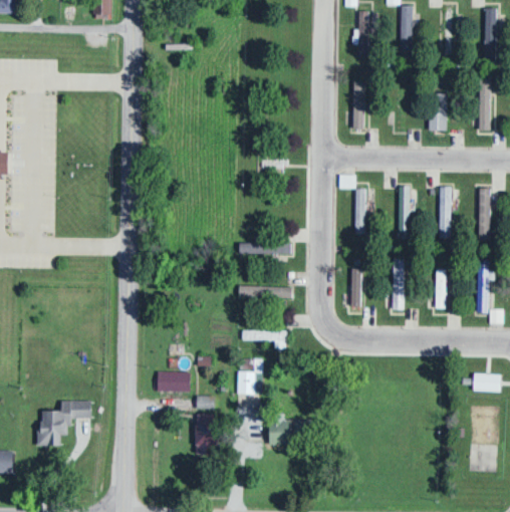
[(0,11),(19,11),(19,0),(0,0),(0,11)]
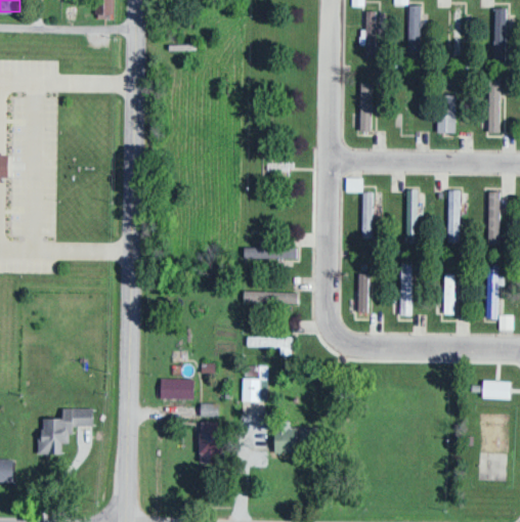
[(420,52),(420,4),(405,4),(405,52),(420,52)]
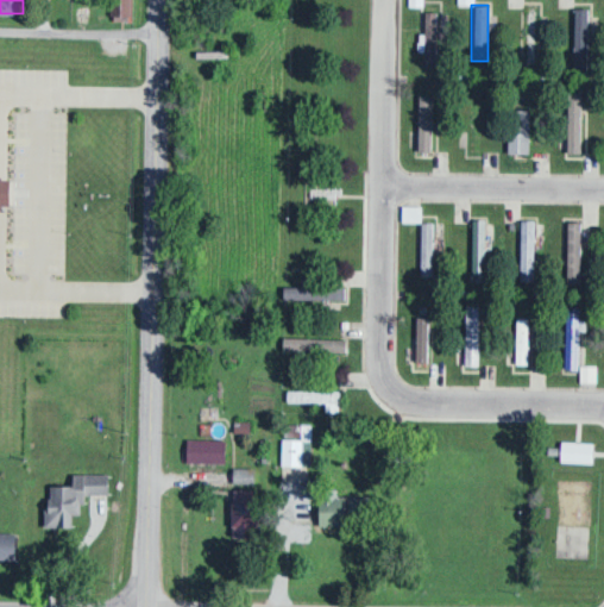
[(521,68),(538,68),(538,5),(521,5),(521,68)]
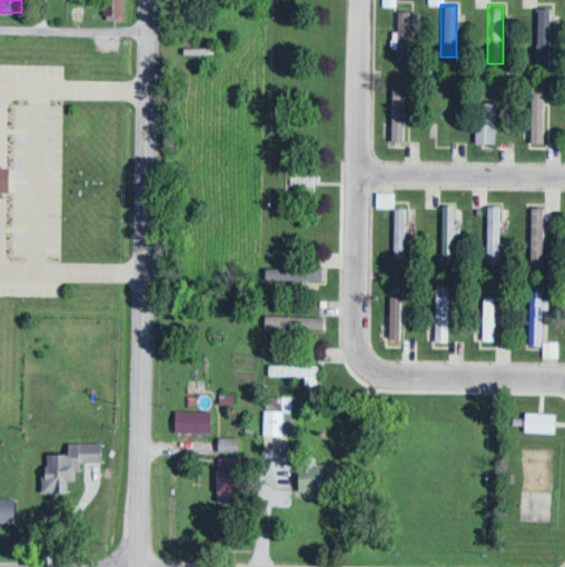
[(407,12),(395,12),(395,60),(407,60),(407,12)]
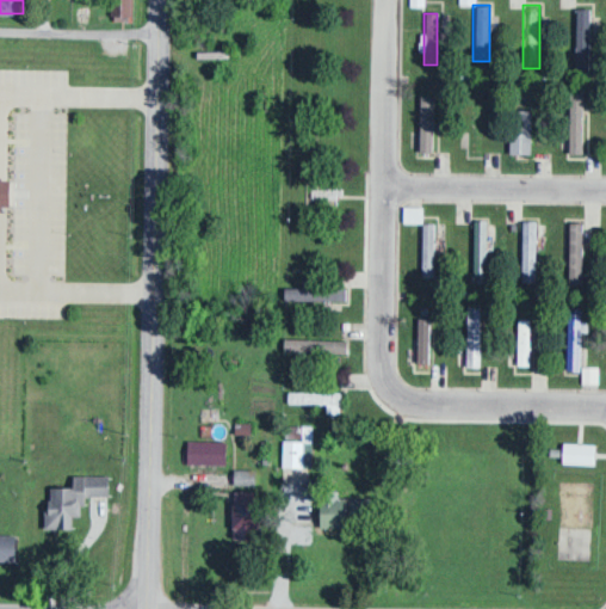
[(434,152),(434,96),(419,96),(419,152),(434,152)]
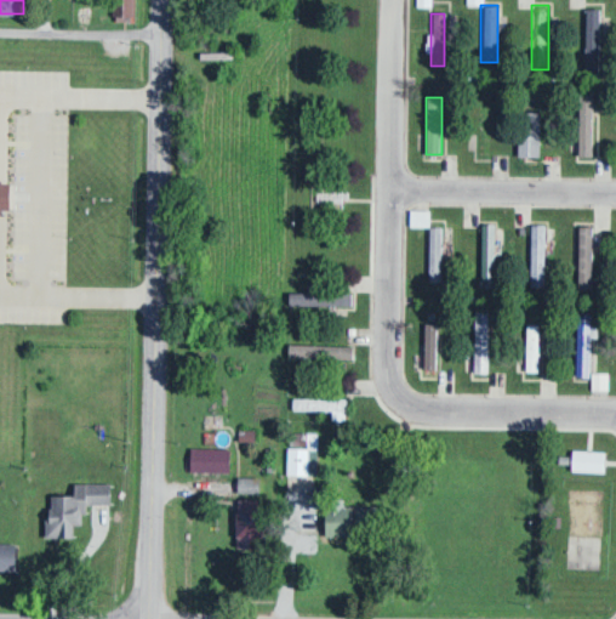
[(541,112),(518,112),(518,157),(541,157),(541,112)]
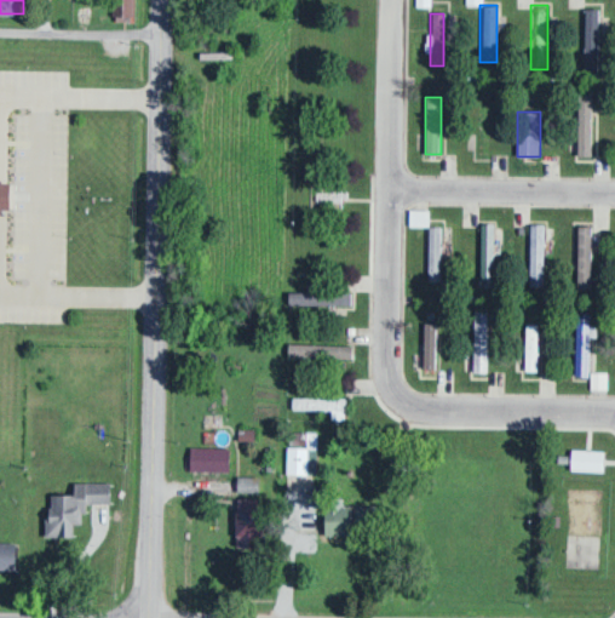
[(0,209),(15,210),(15,183),(0,182),(0,209)]
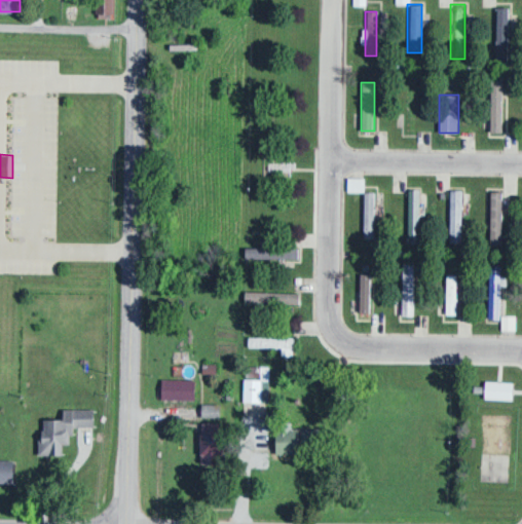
[(361,238),(373,238),(373,193),(363,192),(363,177),(347,177),(347,191),(361,191),(361,238)]
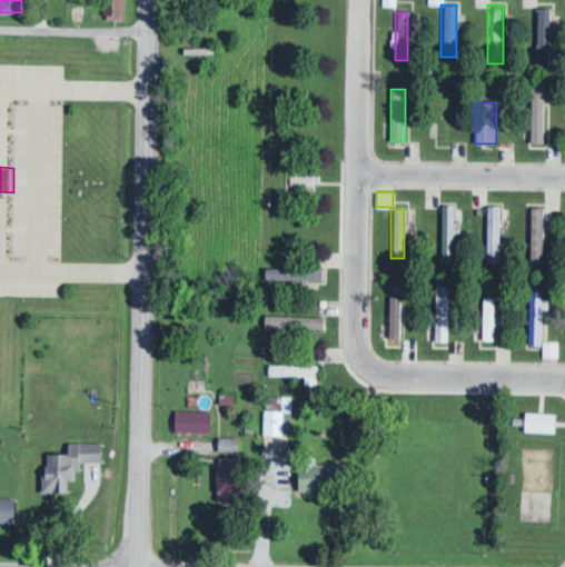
[(499,205),(485,205),(485,264),(499,264),(499,205)]
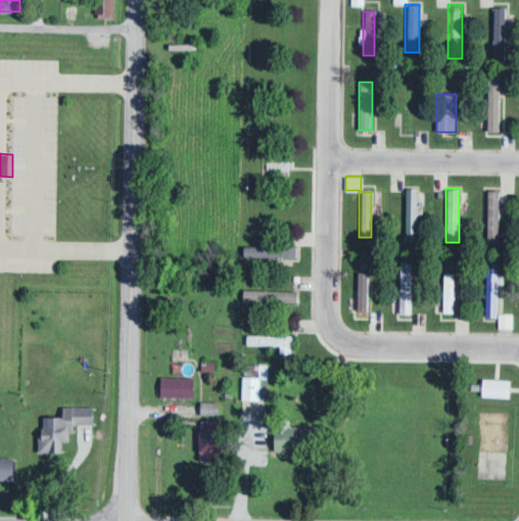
[(296,256),(296,246),(240,246),(240,256),(296,256)]
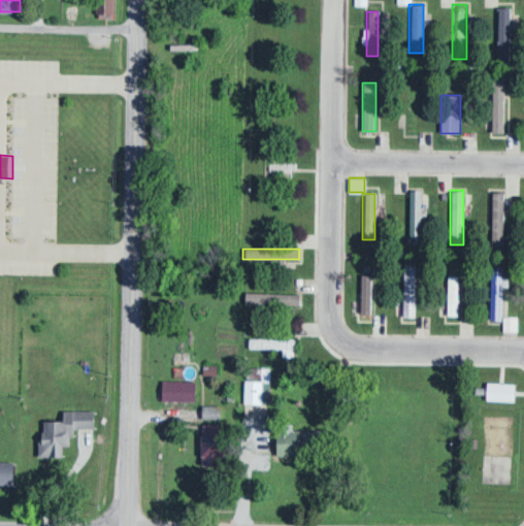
[(402,325),(404,271),(416,271),(415,326),(402,325)]
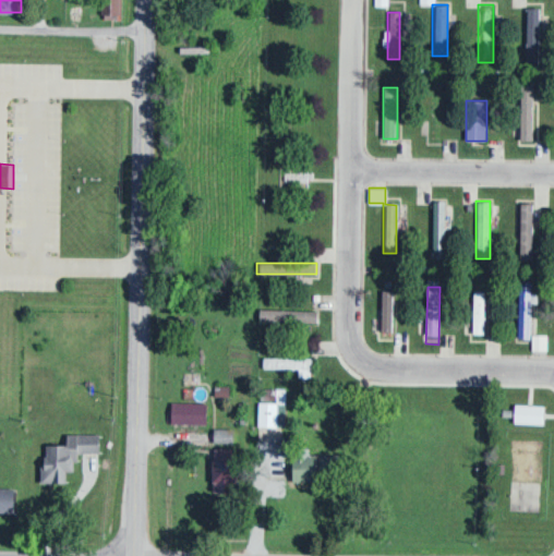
[(377,339),(377,289),(393,289),(393,339),(377,339)]
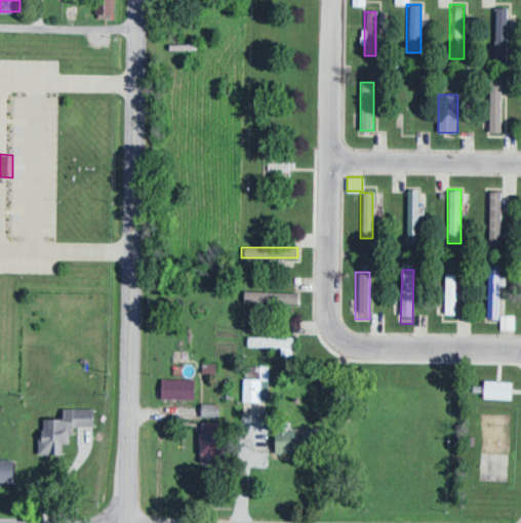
[(483,325),(484,272),(499,272),(499,326),(483,325)]
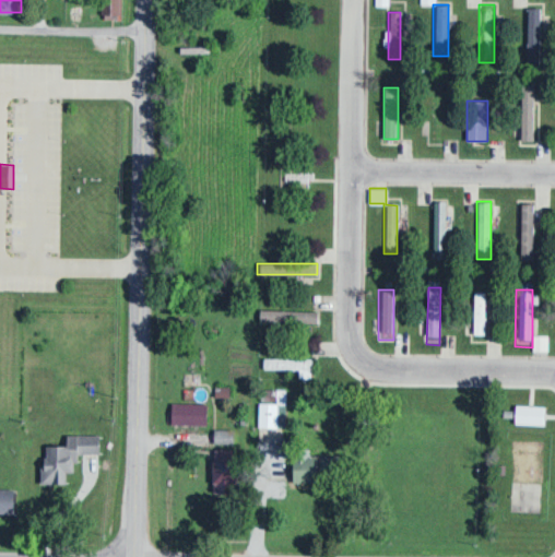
[(473,345),(474,299),(485,299),(485,345),(473,345)]
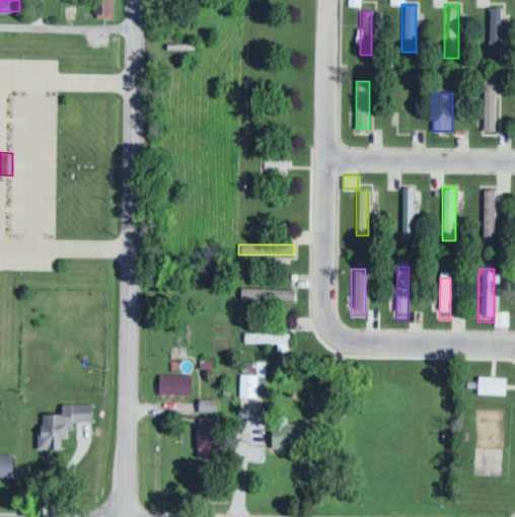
[(241,300),(295,300),(295,288),(241,288),(241,300)]
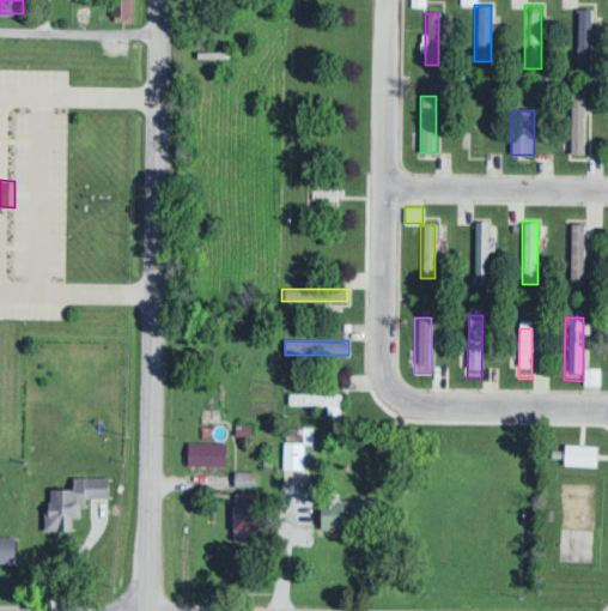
[(225,443),(186,443),(186,467),(225,467),(225,443)]
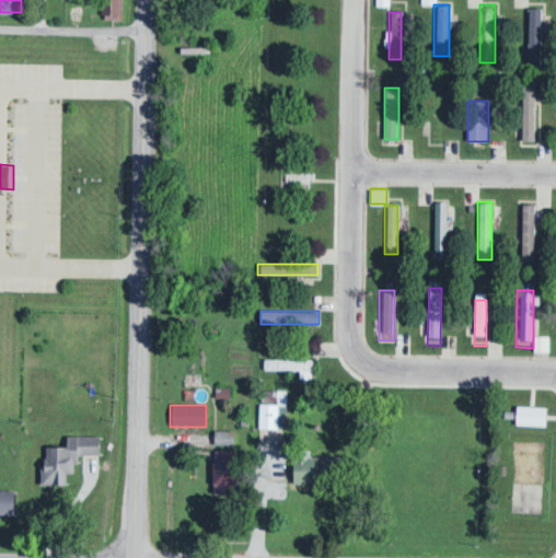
[(234,431),(212,431),(212,443),(234,443),(234,431)]
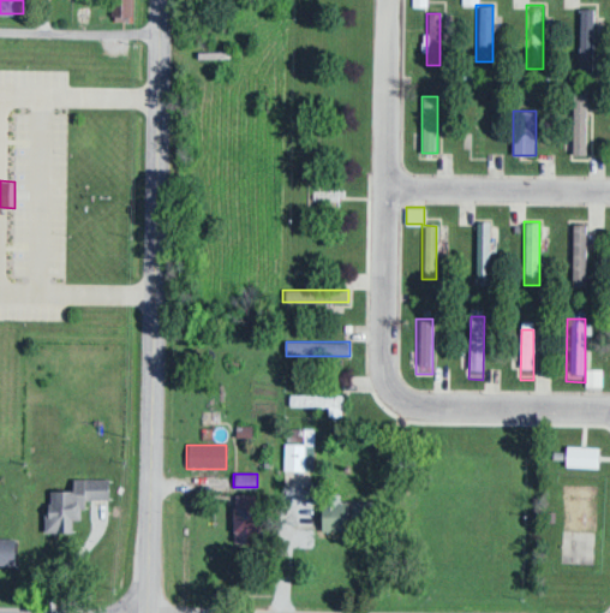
[(109,501),(109,481),(72,481),(72,492),(48,492),(48,534),(72,534),(72,521),(84,521),(84,501),(109,501)]
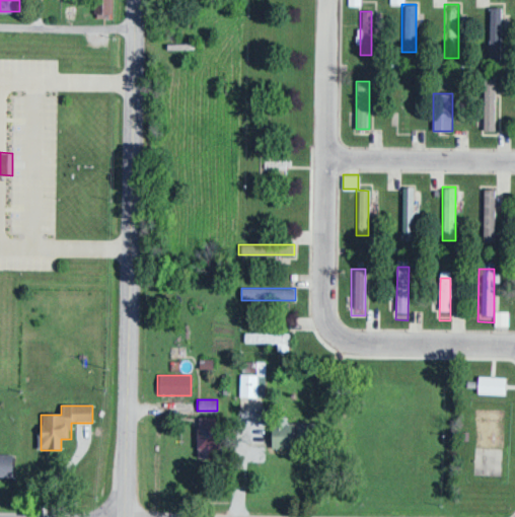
[(222,458),(222,417),(197,417),(197,458),(222,458)]
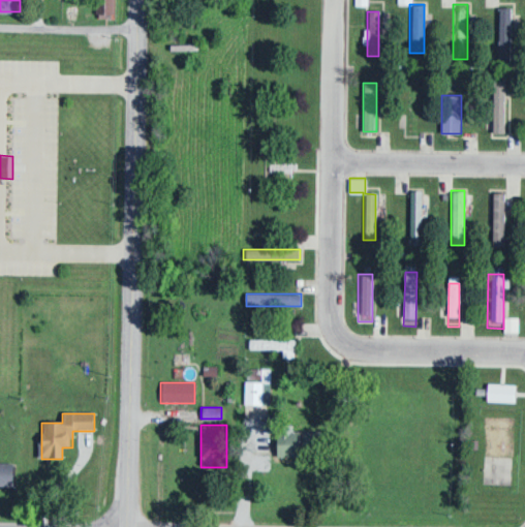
[(304,455),(302,426),(276,428),(278,458),(304,455)]
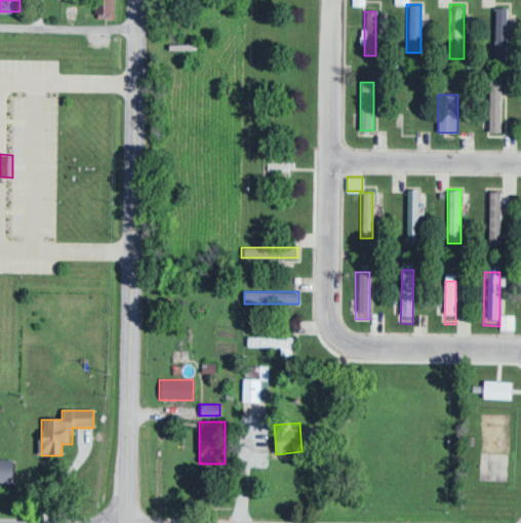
[(0,483),(15,484),(15,459),(0,459),(0,483)]
